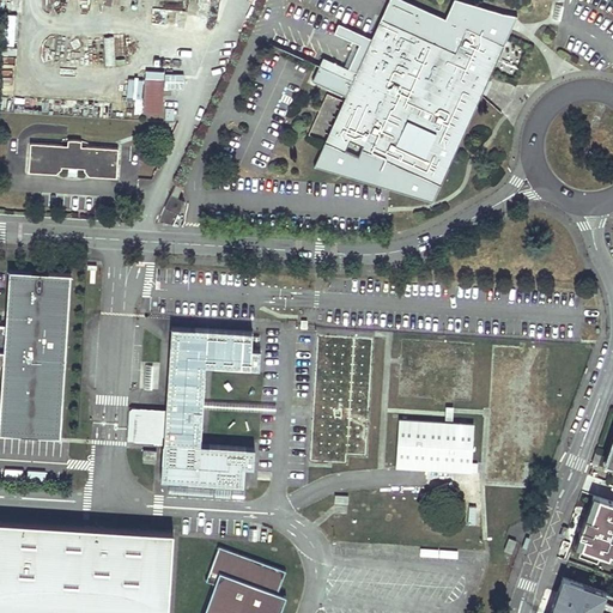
[(322,58),(313,79),(345,95),(314,168),(352,178),(434,201),(478,99),(484,85),(517,20),(460,0),(455,0),(447,19),(402,0),(392,0),(374,38),(340,23),(335,34),(358,44),(349,67),(322,58)]
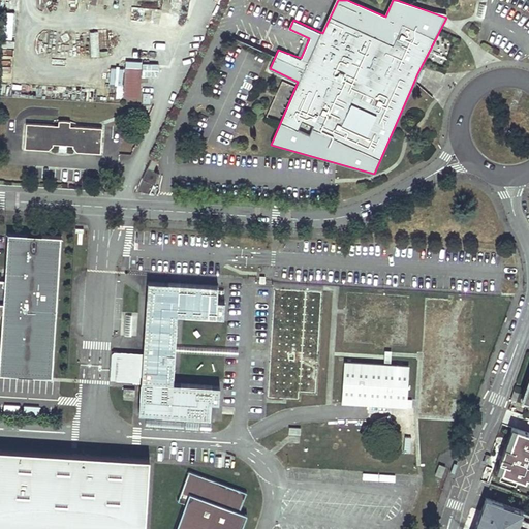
[(141,100),(142,78),(158,78),(159,63),(125,62),(124,93),(112,93),(112,100),(141,100)]
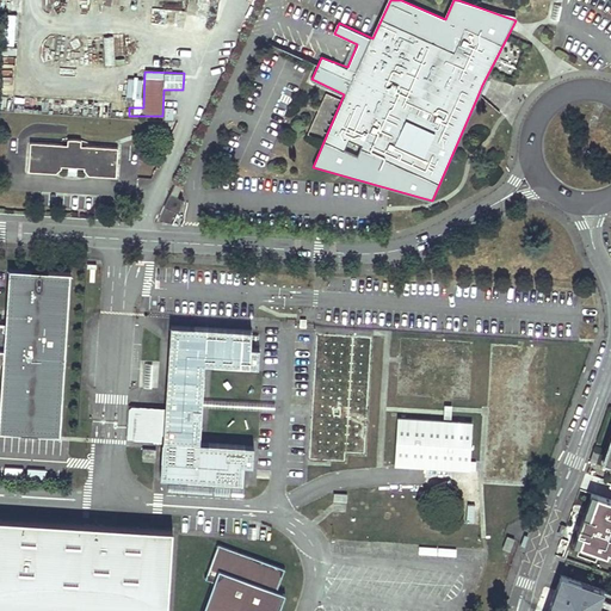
[(65,143),(29,142),(28,170),(55,172),(60,166),(60,165),(68,165),(68,160),(75,161),(75,165),(82,166),(82,168),(90,173),(116,176),(117,147),(80,144),(80,139),(66,139),(65,143)]
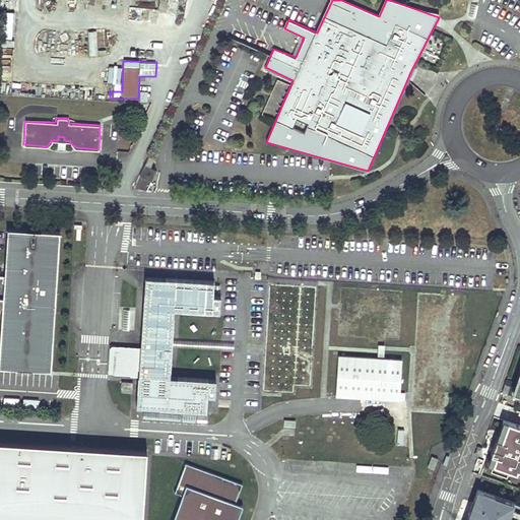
[(144,165),(139,176),(151,181),(156,171),(152,169),(144,165)]
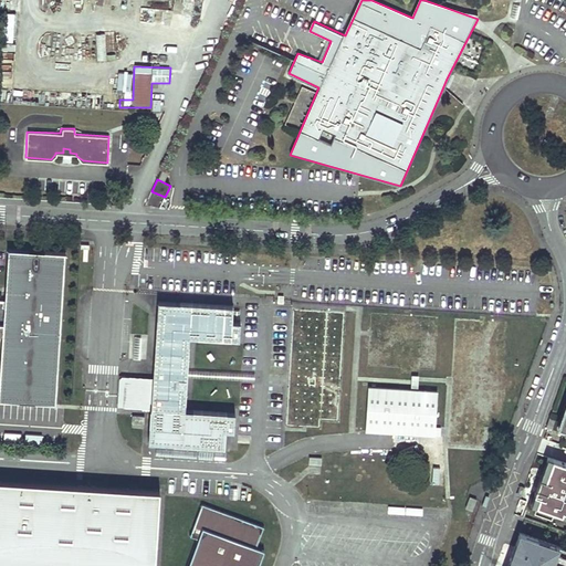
[(63,253),(8,250),(3,305),(2,324),(0,323),(0,334),(2,335),(0,363),(0,399),(53,404),(63,253)]
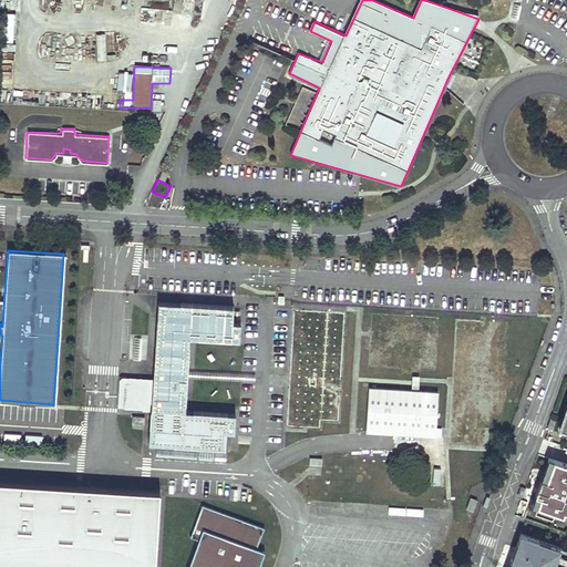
[(153,383),(151,408),(148,439),(232,444),(234,411),(184,408),(189,336),(247,339),(248,321),(239,321),(240,306),(157,300),(153,378),(153,383)]
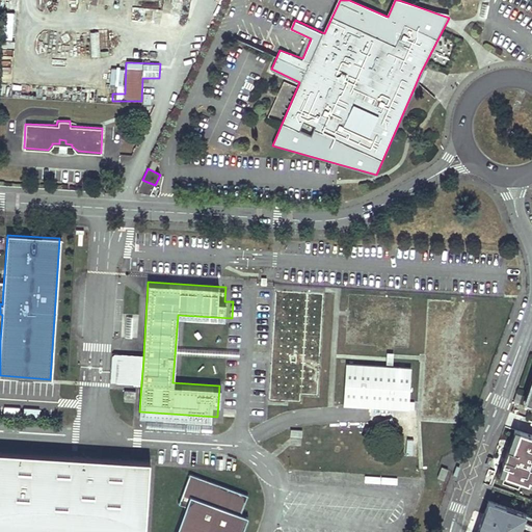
[(274,292),(271,346),(322,348),(324,294),(274,292)]
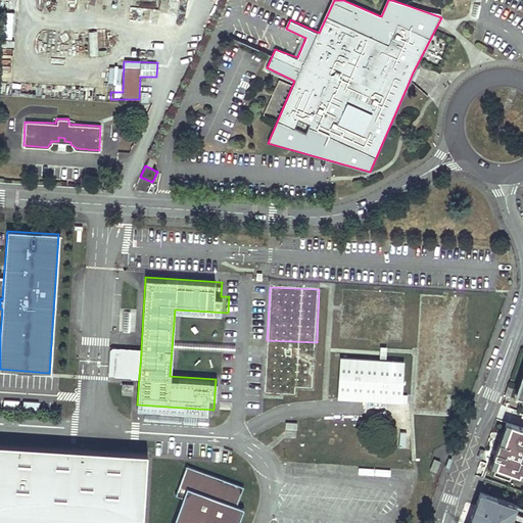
[(405,295),(344,291),(341,337),(372,339),(371,346),(387,347),(387,340),(401,341),(405,295)]
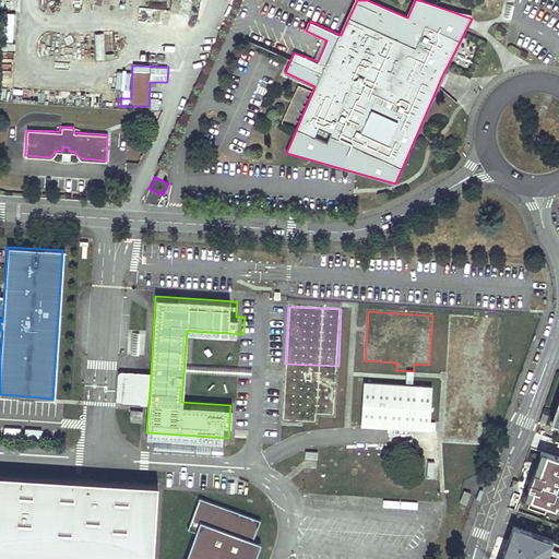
[(335,417),(339,366),(285,364),(283,421),(317,424),(318,416),(335,417)]
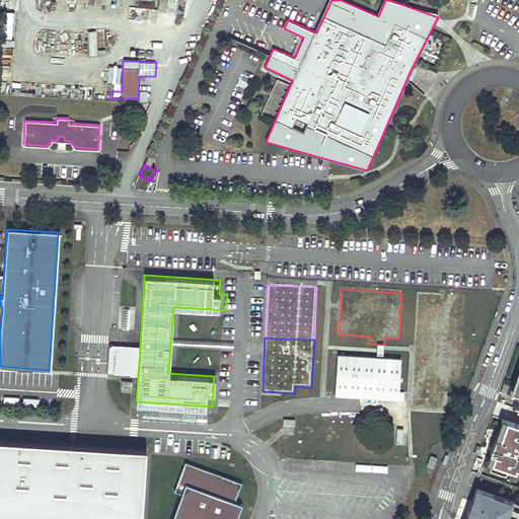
[(140,346),(108,344),(107,372),(113,372),(114,349),(140,351),(140,346)]
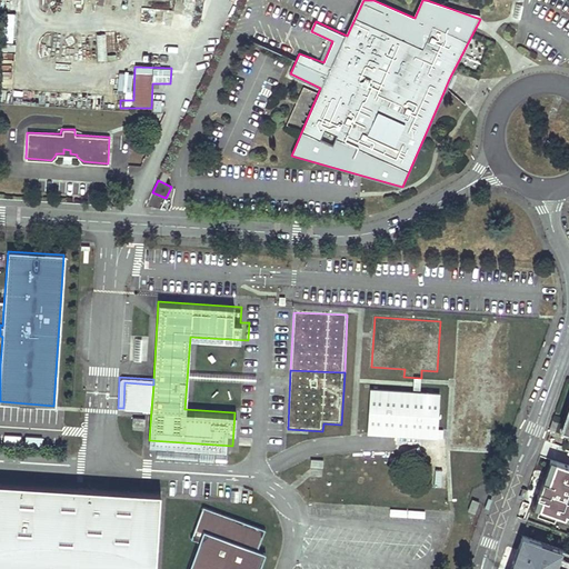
[(151,409),(153,385),(125,382),(123,408),(151,409)]
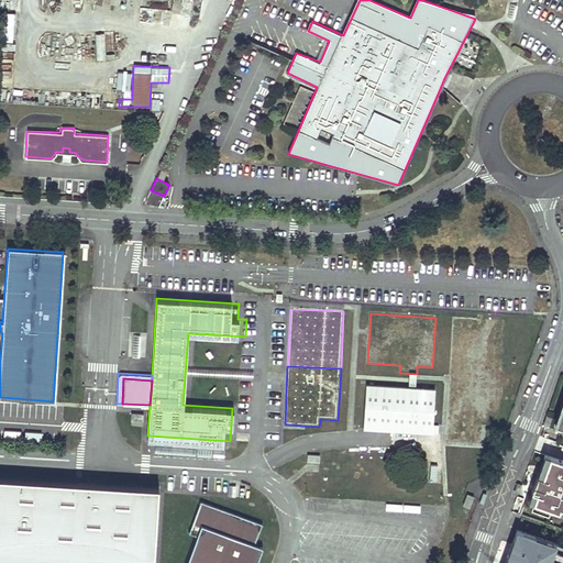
[(434,389),(366,385),(364,430),(432,433),(434,389)]
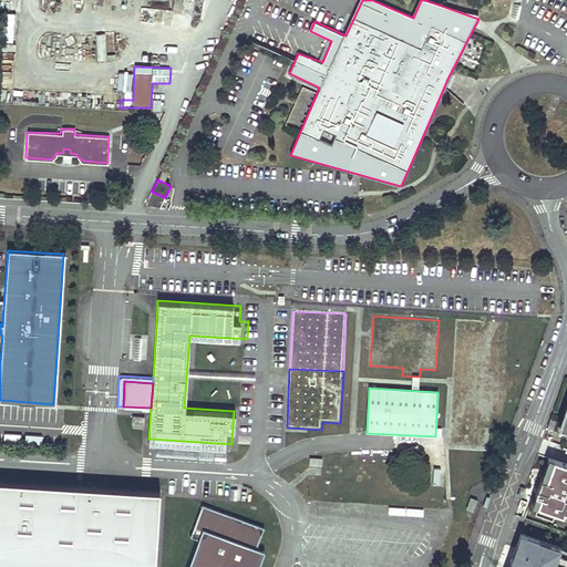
[(552,416),(548,426),(554,429),(557,419),(552,416)]
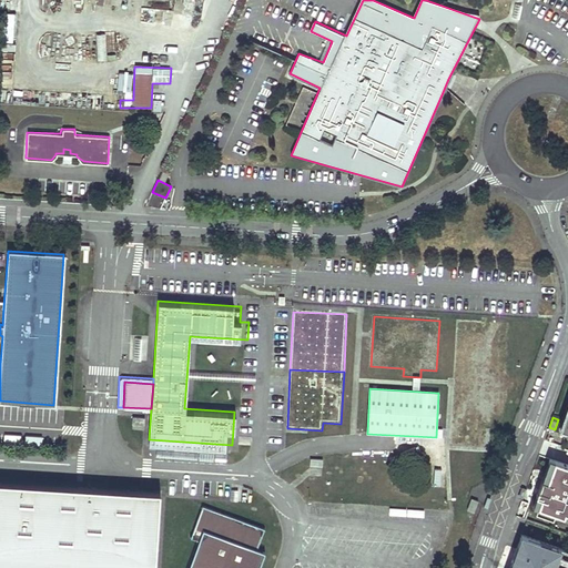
[(567,464),(550,458),(531,511),(554,519),(556,514),(567,517),(567,464)]
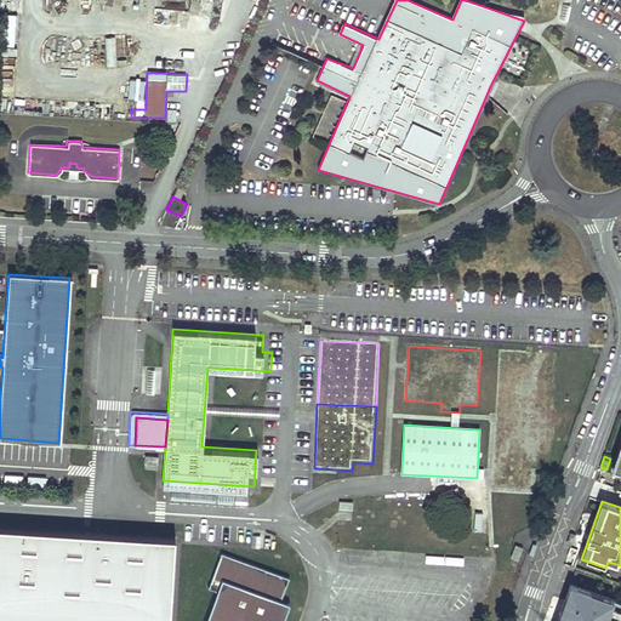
[(169,620),(175,537),(0,525),(0,620),(169,620)]
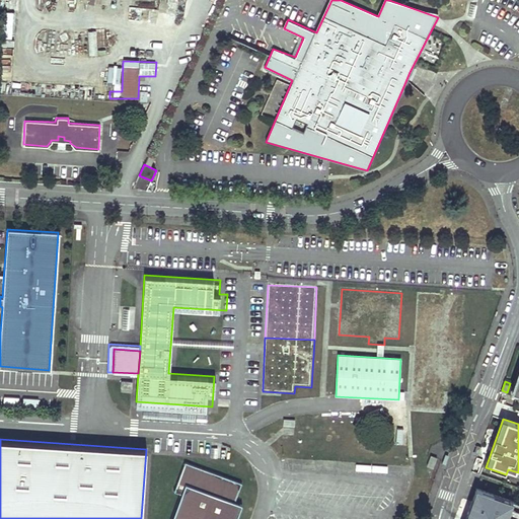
[(241,483),(186,462),(175,489),(182,492),(172,518),(236,518),(242,505),(234,502),(241,483)]
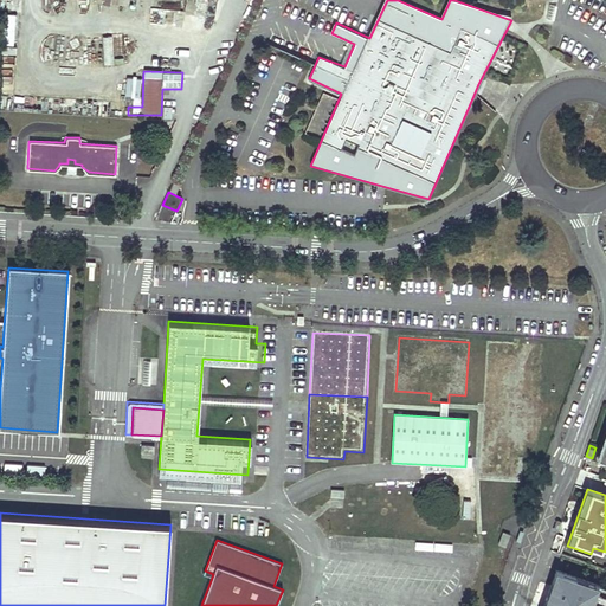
[(591,605),(600,582),(556,568),(542,605),(591,605)]
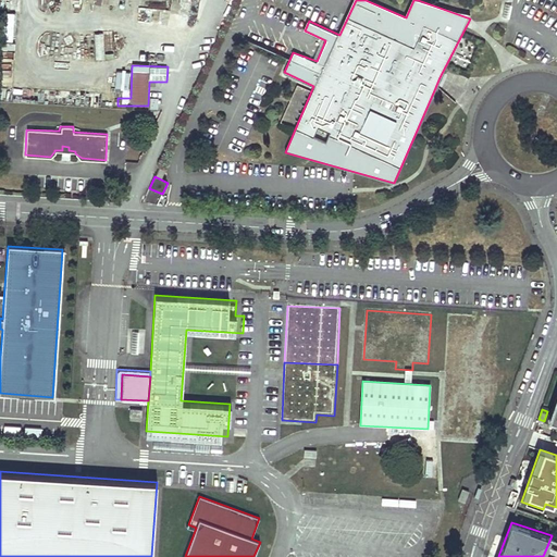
[(556,556),(556,537),(552,535),(543,556),(556,556)]
